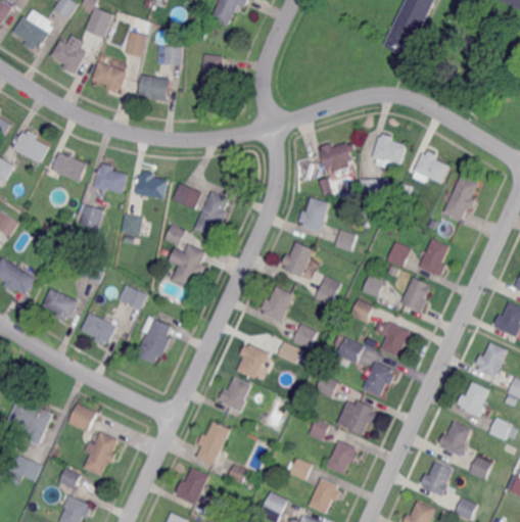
[(0,1),(1,2),(3,0),(13,7),(0,28),(0,1)]
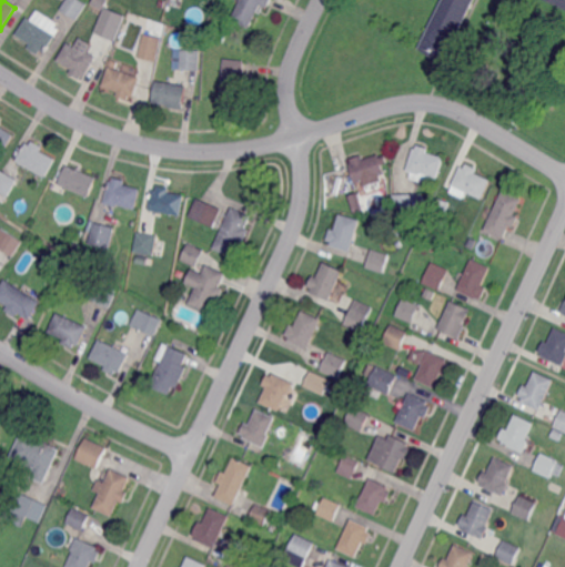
[(72,21),(56,10),(62,0),(73,0),(82,7),(72,21)]
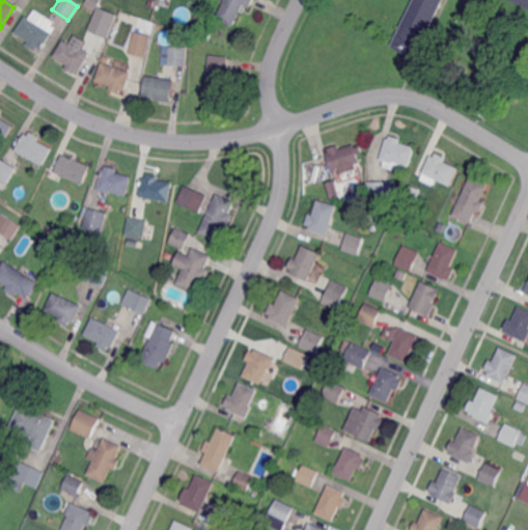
[(252,0),(248,8),(242,5),(230,26),(215,18),(223,2),(219,0),(252,0)]
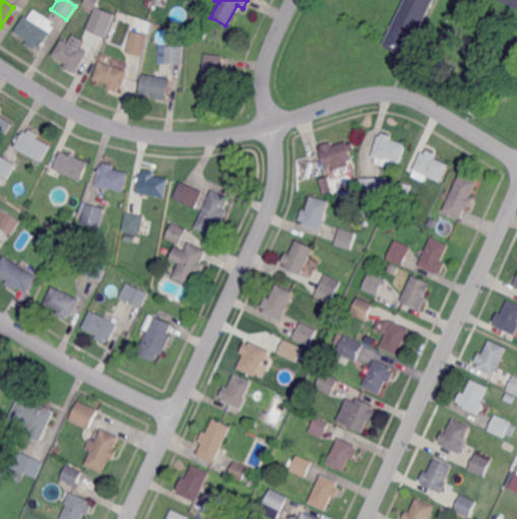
[(432,0),(405,57),(381,45),(402,0),(432,0)]
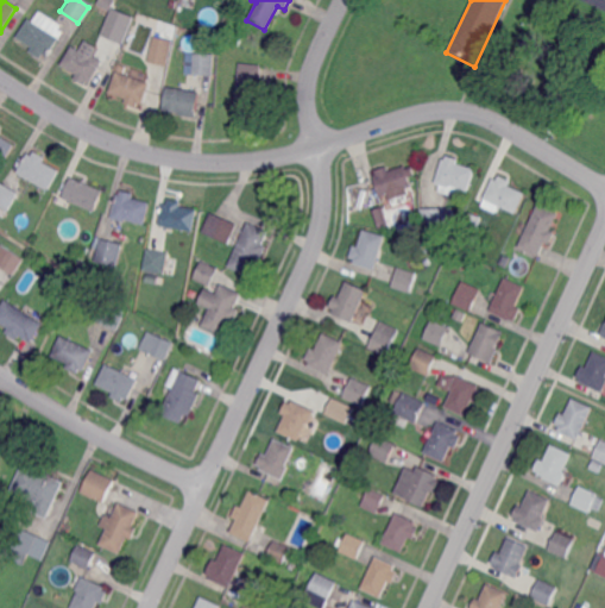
[(130,23),(109,14),(113,6),(133,14),(130,23)]
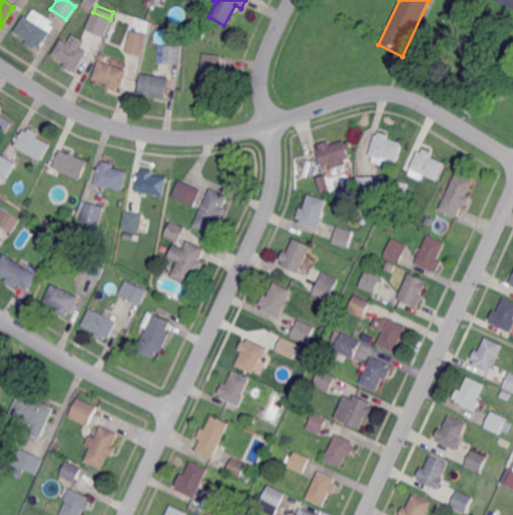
[(36,47),(33,45),(30,50),(21,44),(24,40),(11,32),(21,16),(32,24),(39,14),(52,23),(36,47)]
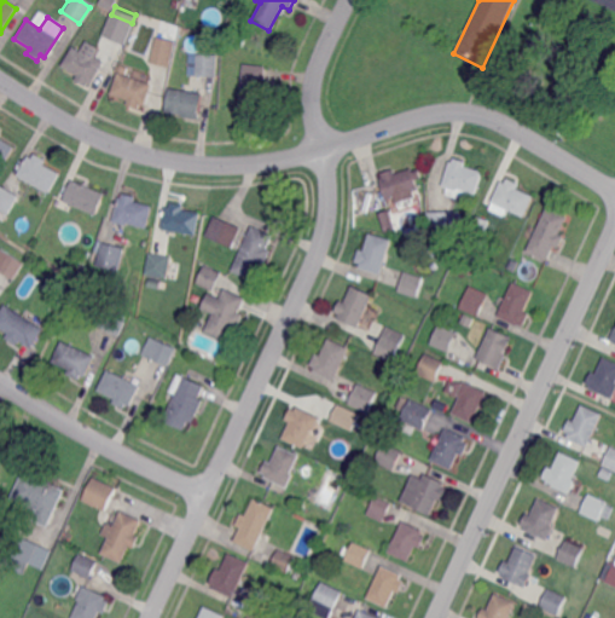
[(167,69),(148,64),(154,38),(173,42),(167,69)]
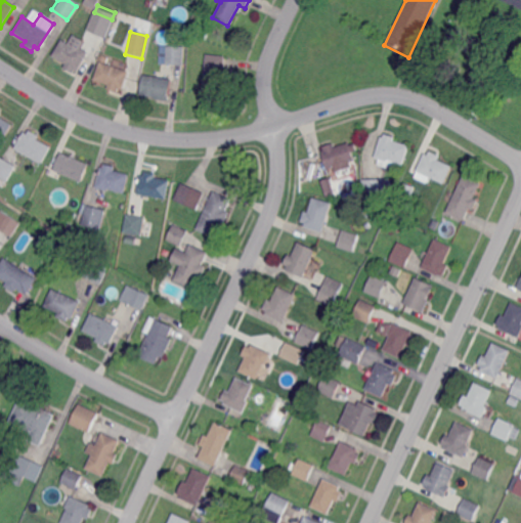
[(74,48),(75,46),(86,53),(76,71),(74,70),(71,74),(61,69),(63,64),(50,56),(60,40),(74,48)]
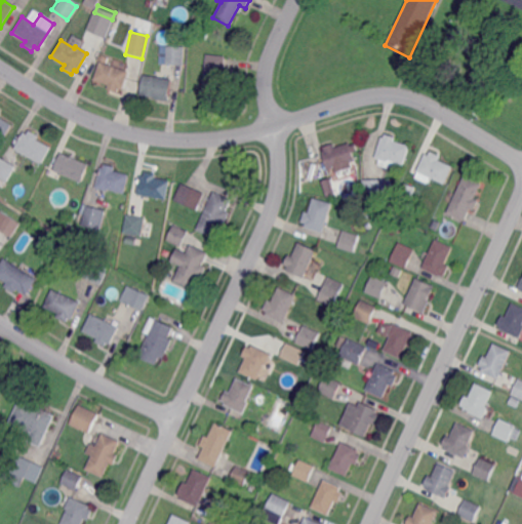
[(182,66),(164,65),(165,46),(183,47),(182,66)]
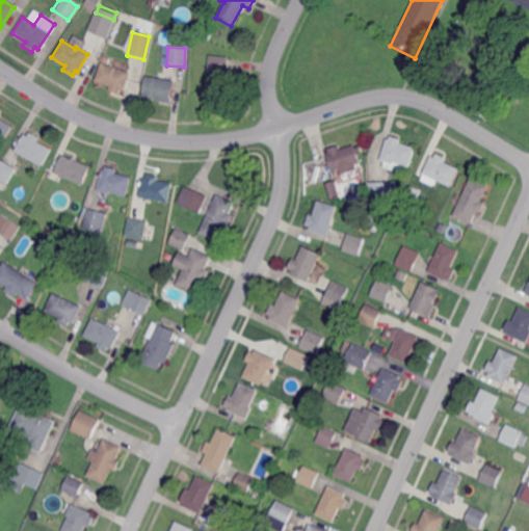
[(230,82),(225,82),(223,98),(204,96),(208,56),(228,58),(227,72),(231,72),(230,82)]
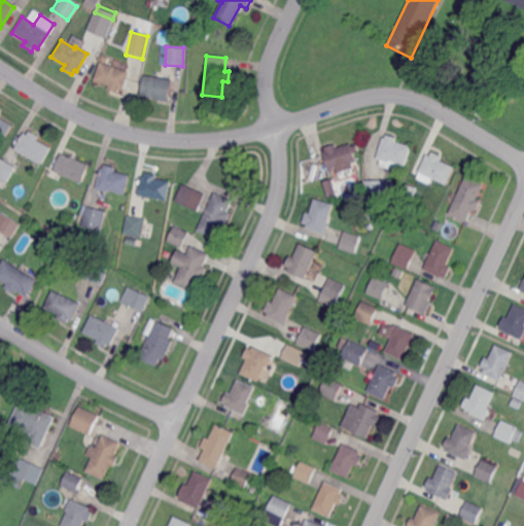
[(121,92),(117,91),(115,95),(105,91),(107,86),(92,81),(98,63),(128,74),(121,92)]
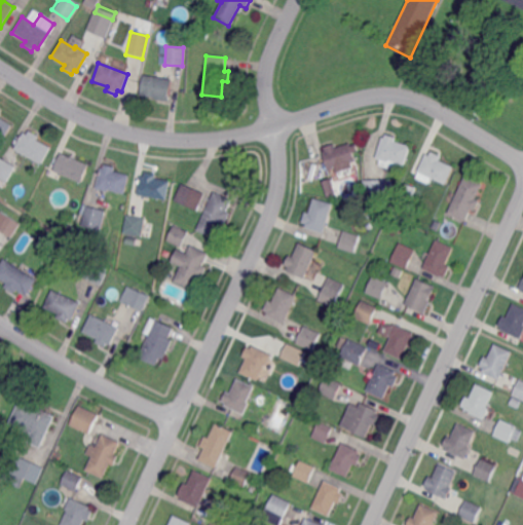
[(166,102),(139,97),(142,75),(171,80),(166,102)]
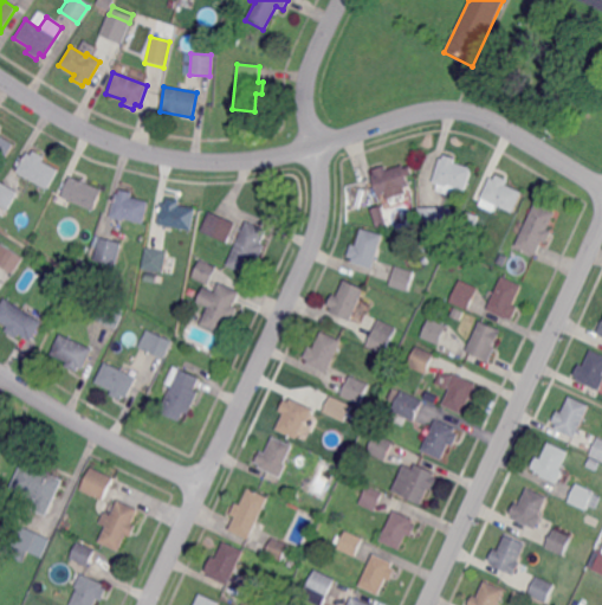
[(0,132),(0,136),(12,146),(0,163),(0,132)]
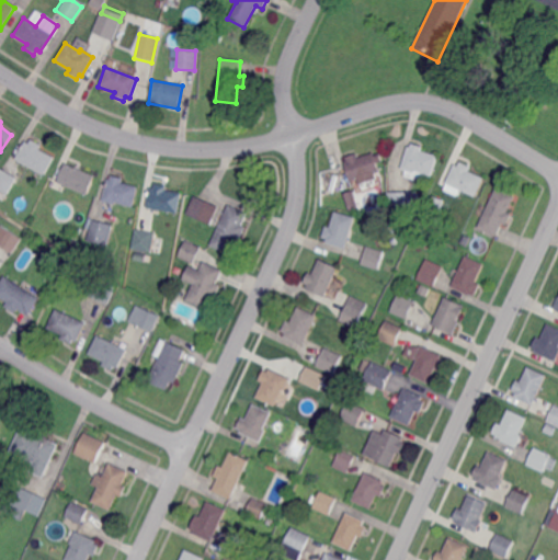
[(41,145),(38,150),(53,158),(43,175),(13,160),(23,141),(27,144),(30,139),(41,145)]
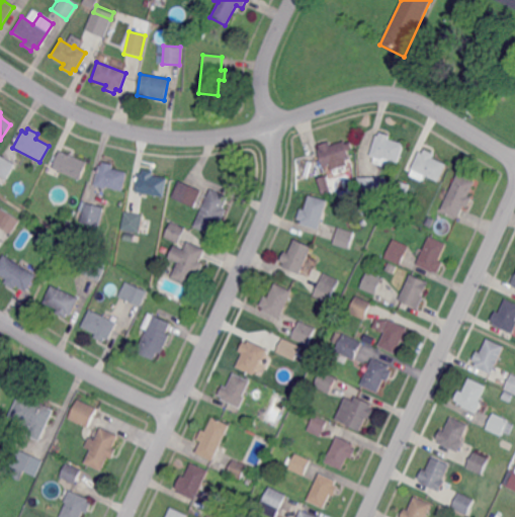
[(398,163),(381,158),(380,160),(368,157),(375,132),(389,136),(388,140),(403,144),(398,163)]
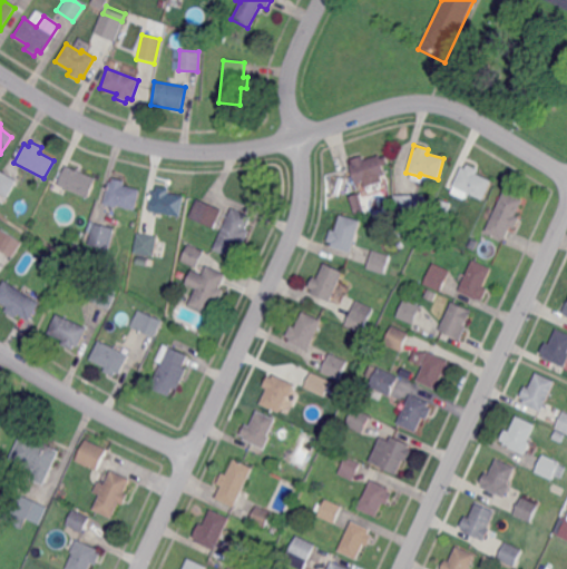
[(385,175),(355,186),(348,165),(350,164),(349,160),(361,156),(363,160),(379,155),(385,175)]
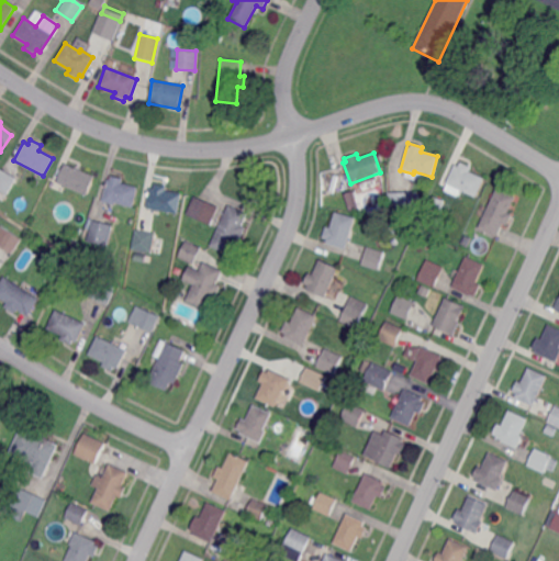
[(470,167),(469,171),(484,178),(476,198),(459,190),(457,197),(443,190),(454,165),(458,167),(459,163),(470,167)]
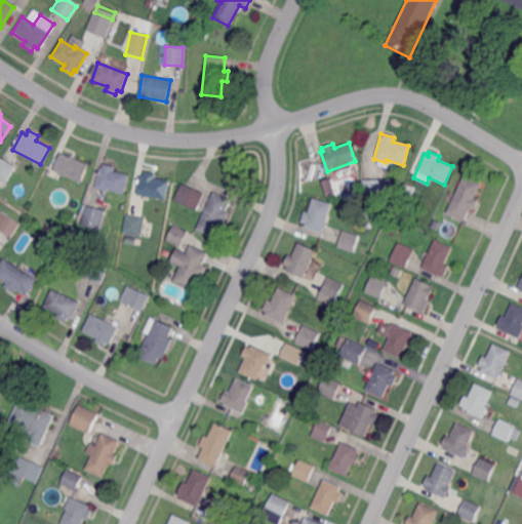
[(80,183),(51,171),(59,153),(87,164),(80,183)]
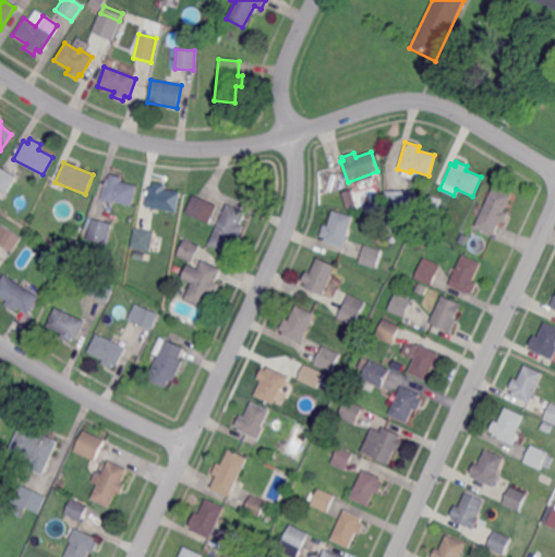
[(5,194),(0,191),(0,169),(15,178),(5,194)]
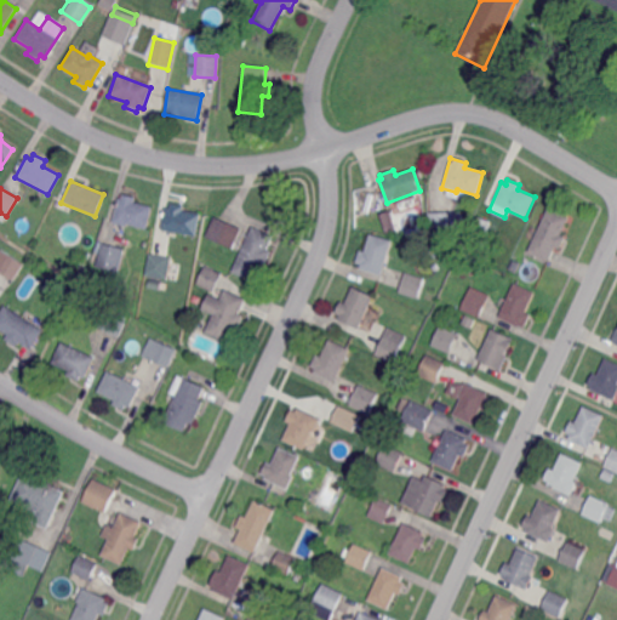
[(133,203),(152,208),(146,229),(126,225),(125,228),(110,225),(116,199),(120,199),(121,195),(135,198),(133,203)]
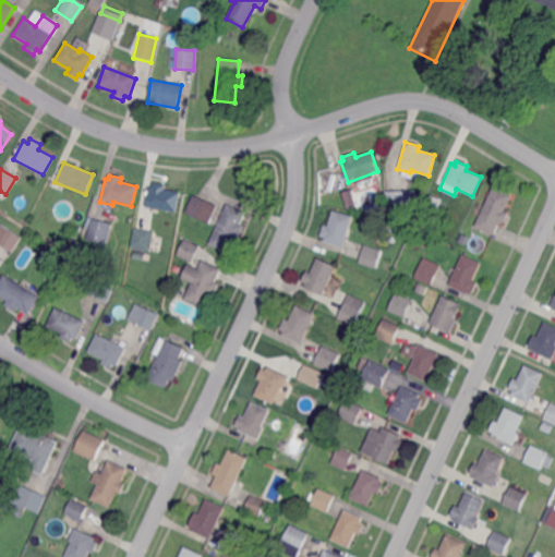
[(163,190),(180,193),(176,214),(143,207),(147,188),(152,188),(152,183),(163,185),(163,190)]
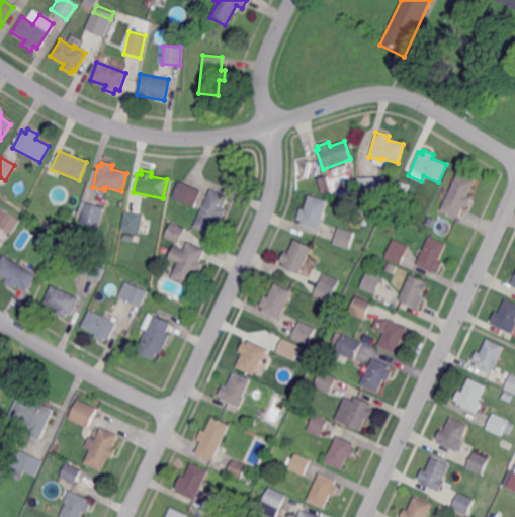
[(467,208),(463,206),(457,220),(439,211),(456,174),(474,182),(467,196),(471,198),(467,208)]
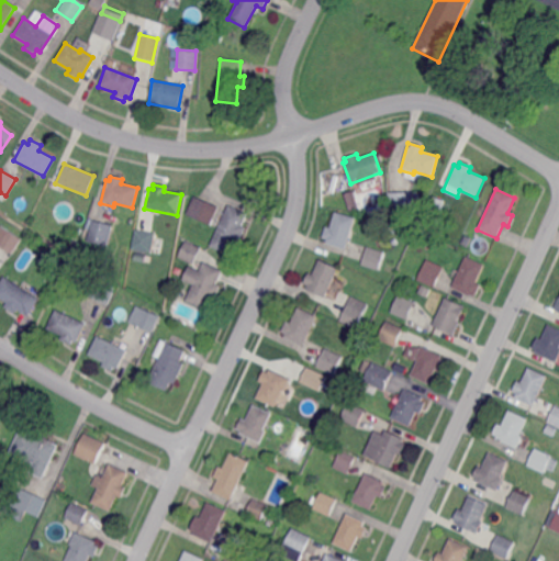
[(348,213),(342,197),(351,192),(358,209),(348,213)]
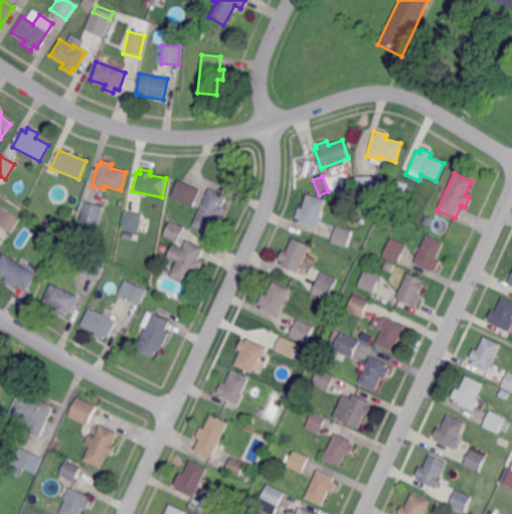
[(374,194),(355,194),(355,177),(374,176),(374,194)]
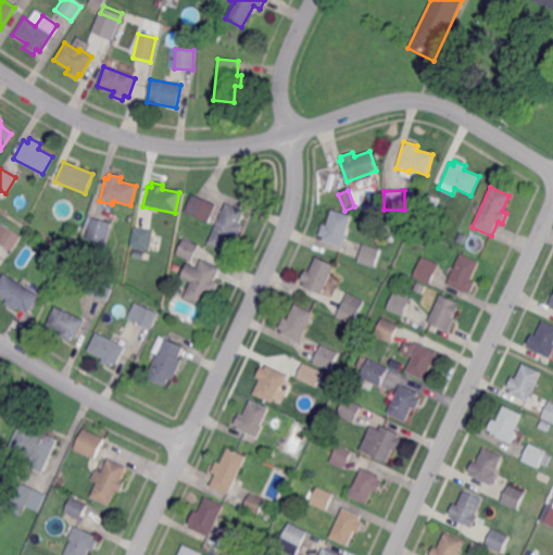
[(206,223),(183,212),(191,194),(215,206),(206,223)]
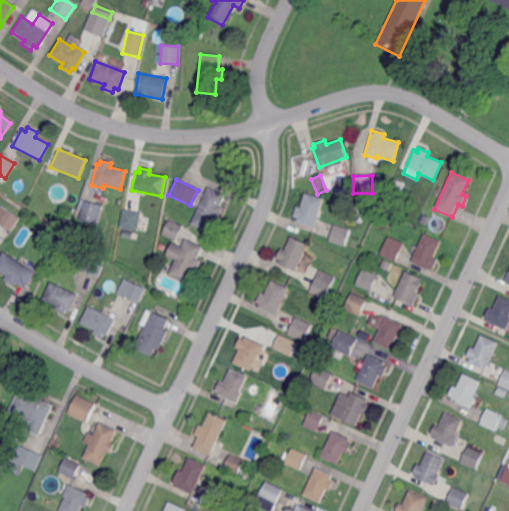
[(396,198),(386,193),(393,180),(403,185),(396,198)]
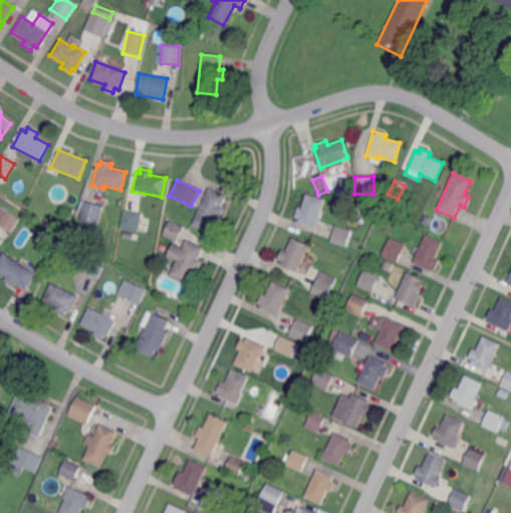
[(219,222),(215,220),(209,235),(191,227),(208,189),(226,197),(220,208),(224,210),(219,222)]
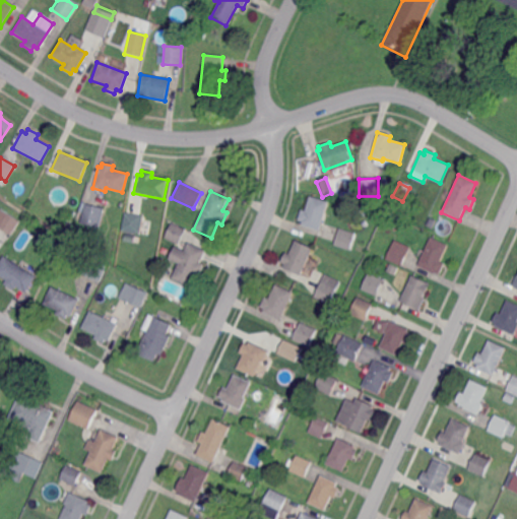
[(319,231),(301,225),(302,221),(298,220),(301,209),(305,211),(309,196),(328,202),(319,231)]
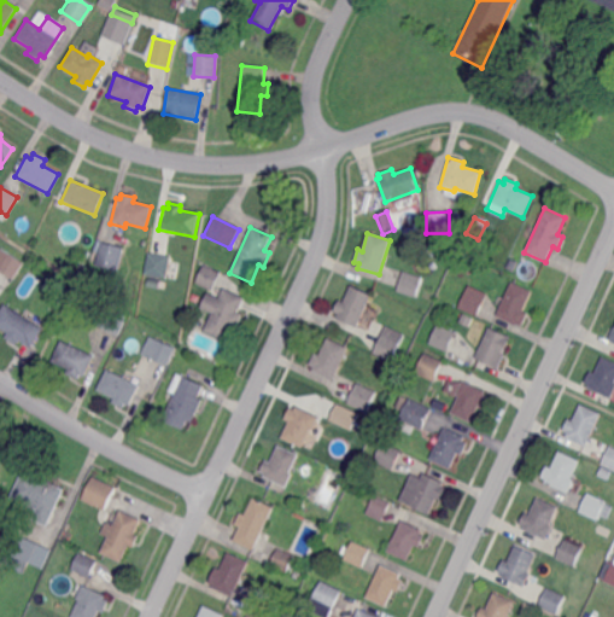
[(411,254),(405,251),(409,242),(415,244),(411,254)]
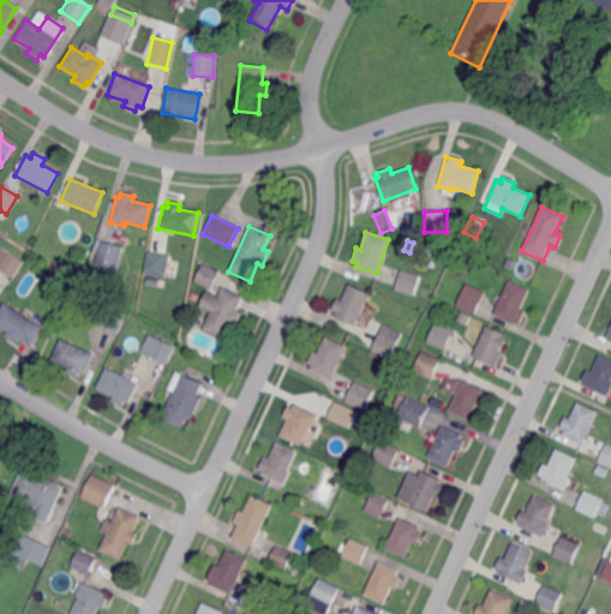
[(115,270),(93,264),(99,242),(121,246),(115,270)]
